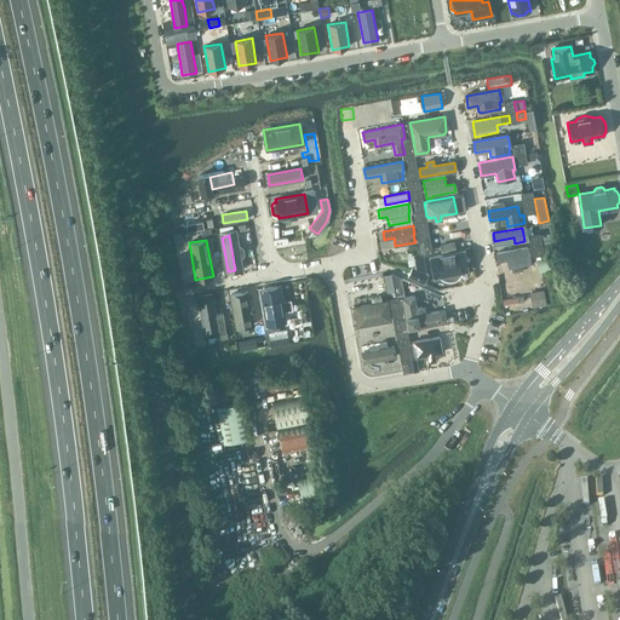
[(440,247),(441,254),(455,251),(454,244),(440,246),(440,247)]
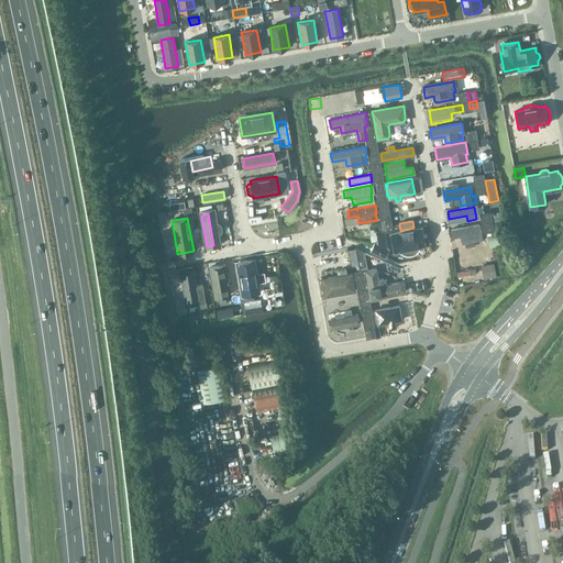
[(481,224),(451,230),(452,238),(461,235),(462,243),(483,240),(481,224)]
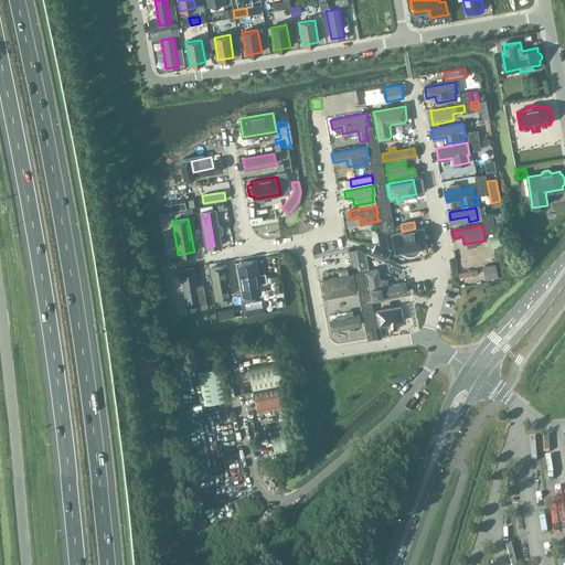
[(423,228),(392,235),(395,252),(406,251),(407,252),(408,253),(414,252),(415,251),(416,248),(426,246),(423,228)]
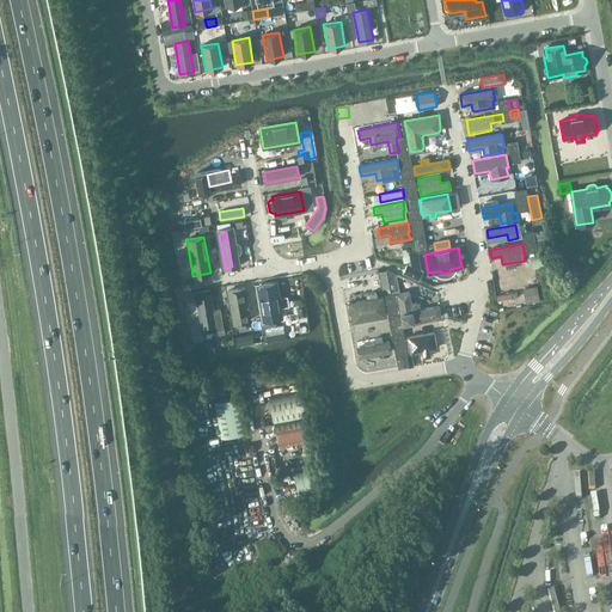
[(546,254),(530,256),(532,268),(536,268),(537,276),(551,274),(546,254)]
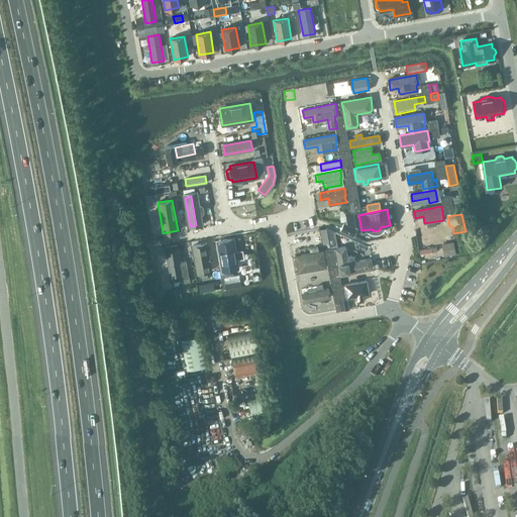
[(343,224),(340,230),(353,236),(356,229),(343,223),(343,224)]
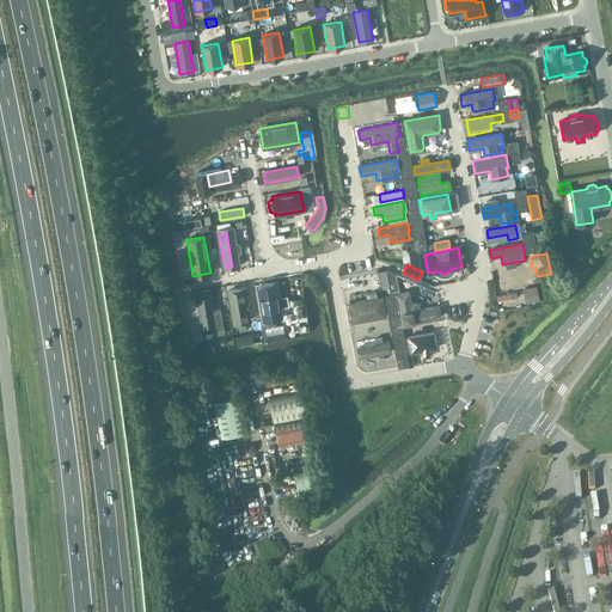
[(381,288),(389,287),(386,270),(379,271),(381,288)]
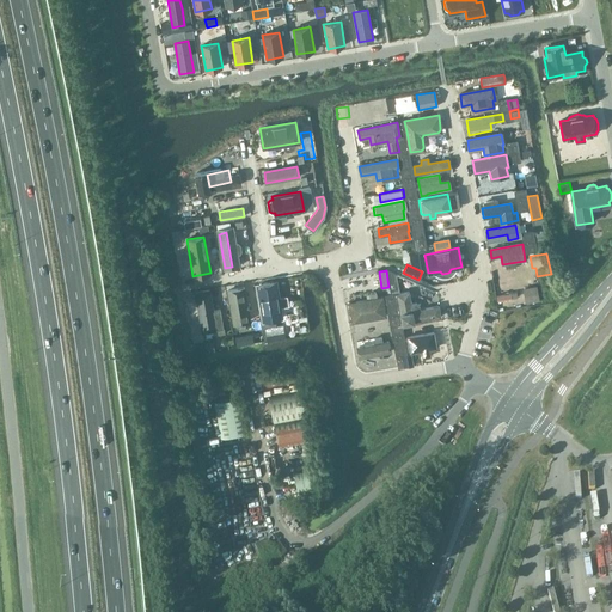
[(267,283),(271,318),(288,314),(282,281),(267,283)]
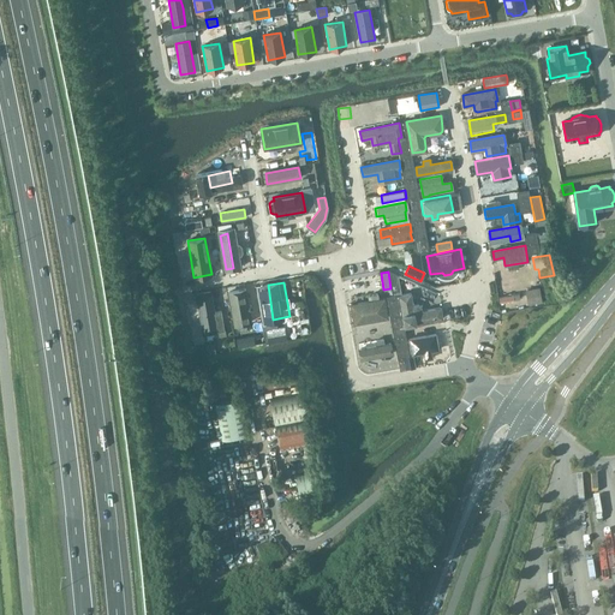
[(228,292),(234,326),(251,322),(245,288),(228,292)]
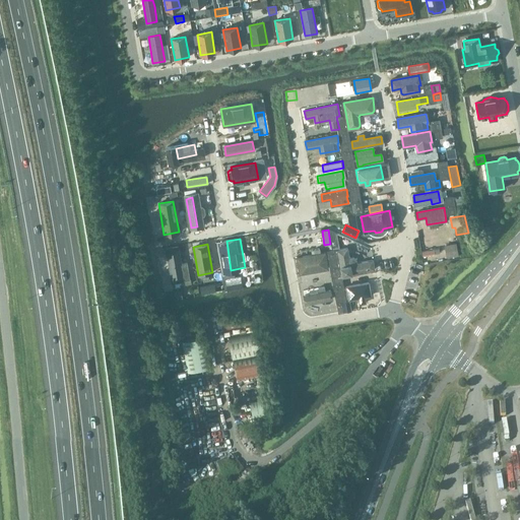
[(455,244),(445,246),(447,258),(457,256),(455,244)]
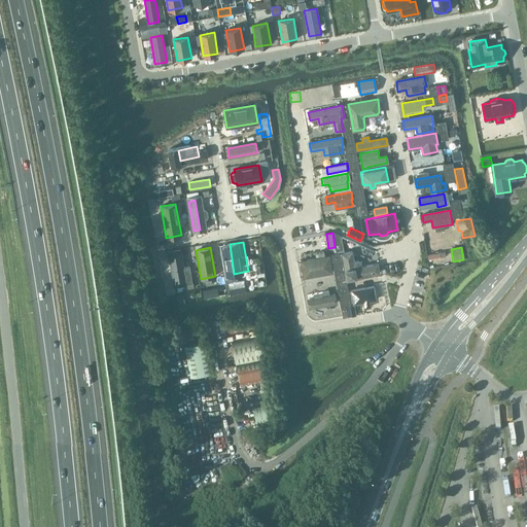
[(170,253),(169,255),(174,283),(190,280),(185,252),(184,250),(181,249),(172,251),(170,253)]
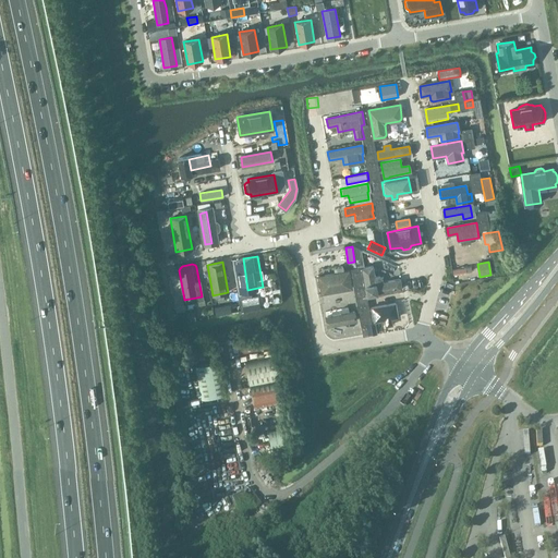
[(322,294),(352,289),(349,270),(343,271),(342,266),(337,267),(338,273),(318,276),(322,294)]
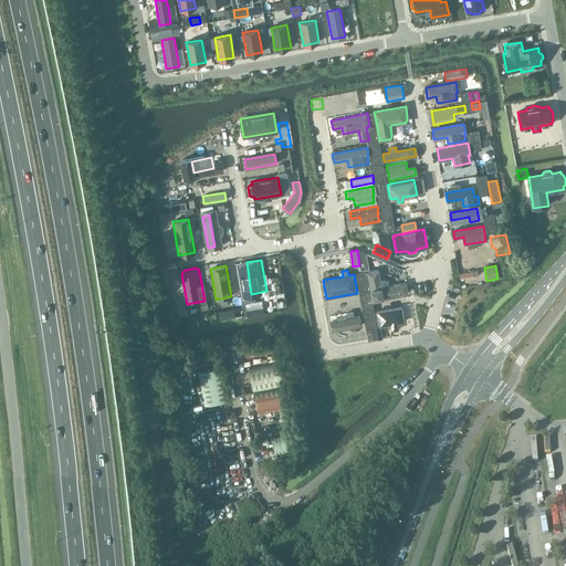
[(371,299),(374,308),(408,302),(407,292),(388,295),(387,290),(380,291),(381,296),(371,299)]
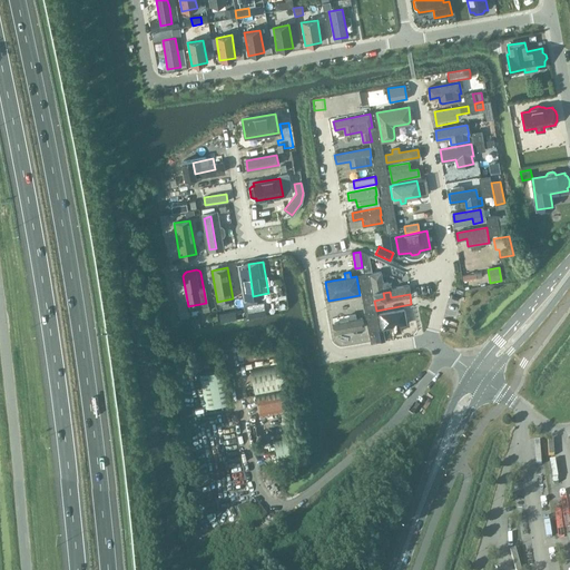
[(345,300),(345,303),(346,305),(330,307),(331,317),(360,312),(359,303),(353,304),(352,298),(345,300)]
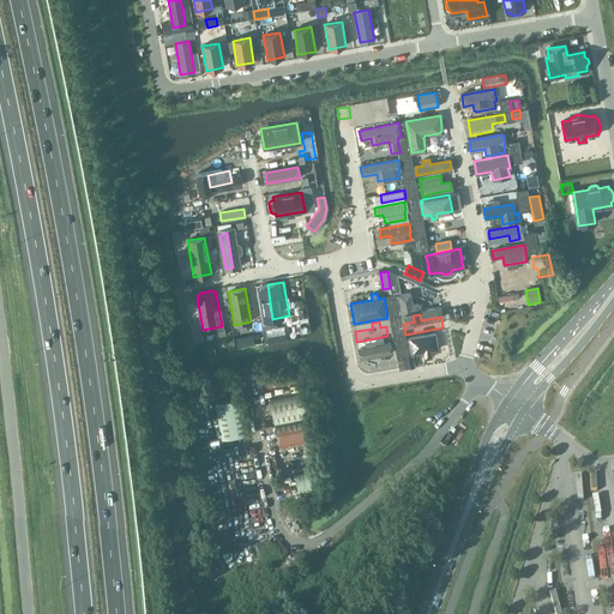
[(271,329),(265,330),(268,343),(282,341),(280,327),(277,327),(271,329)]
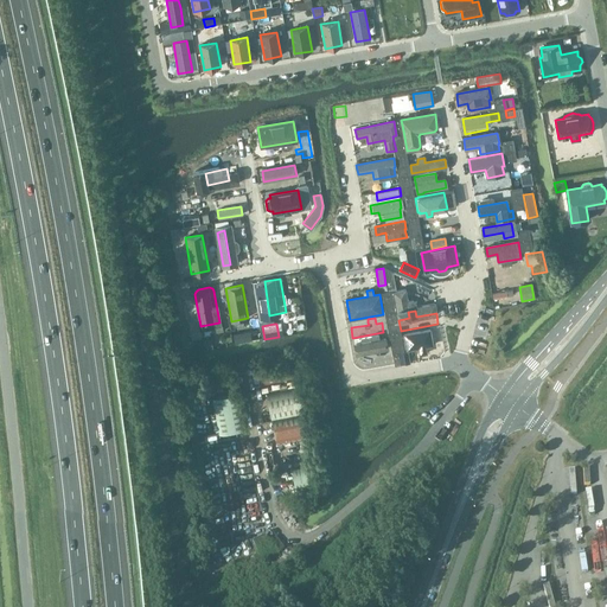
[(407,350),(419,349),(420,355),(427,353),(426,346),(433,345),(429,330),(404,334),(407,350)]
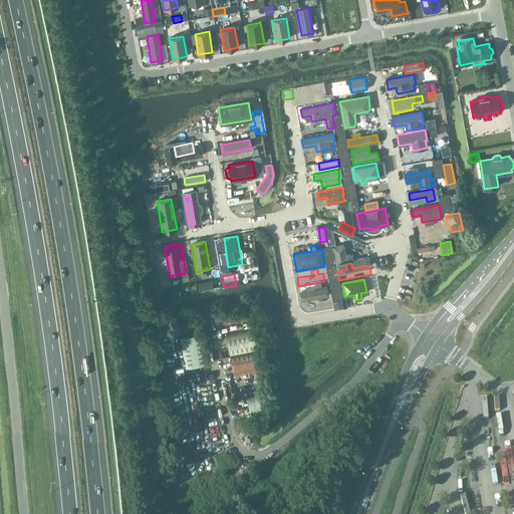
[(197,283),(198,290),(205,289),(204,282),(197,283)]
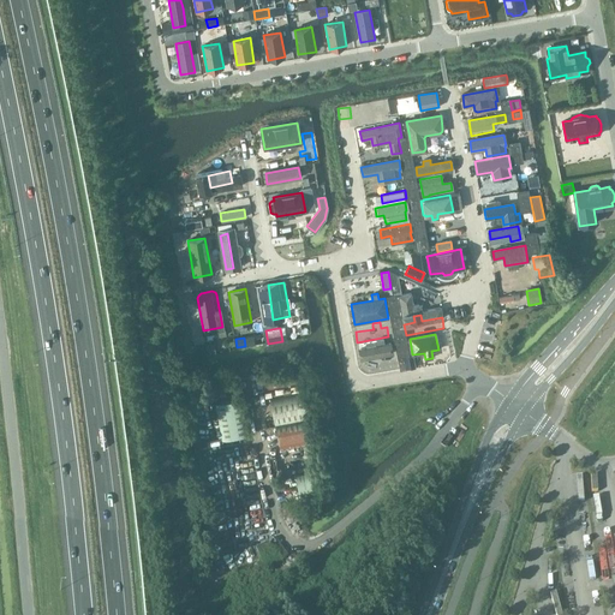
[(412,354),(407,356),(407,358),(405,358),(406,369),(413,368),(415,368),(412,354)]
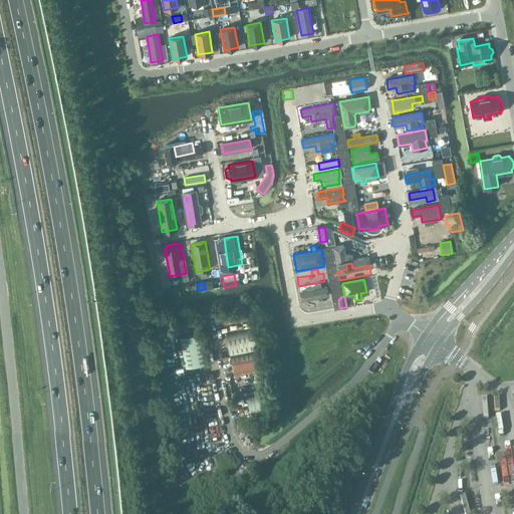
[(252,310),(219,316),(221,327),(254,321),(252,310)]
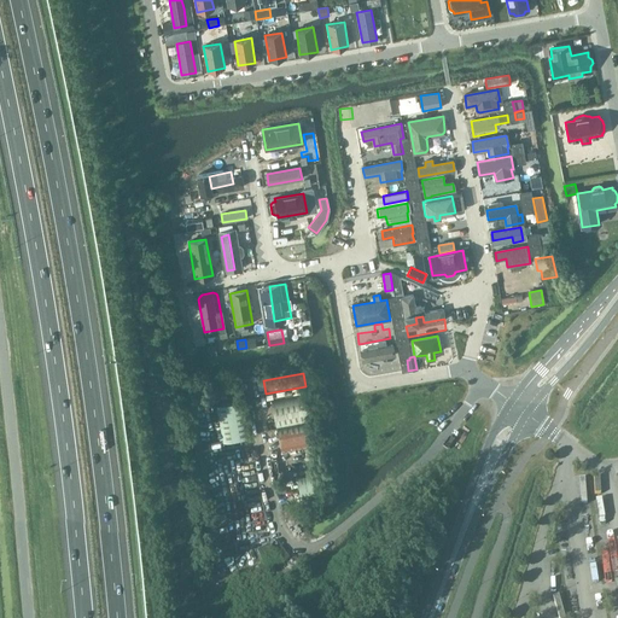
[(273,409),(283,453),(319,445),(309,401),(273,409)]
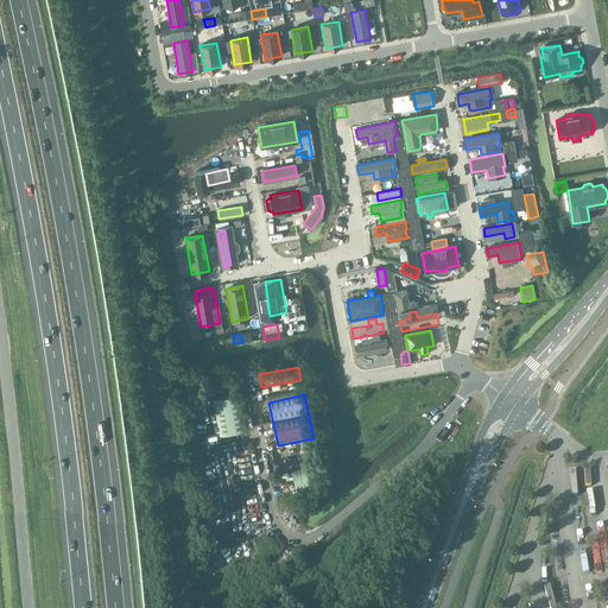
[(214,400),(221,436),(245,431),(238,396),(214,400)]
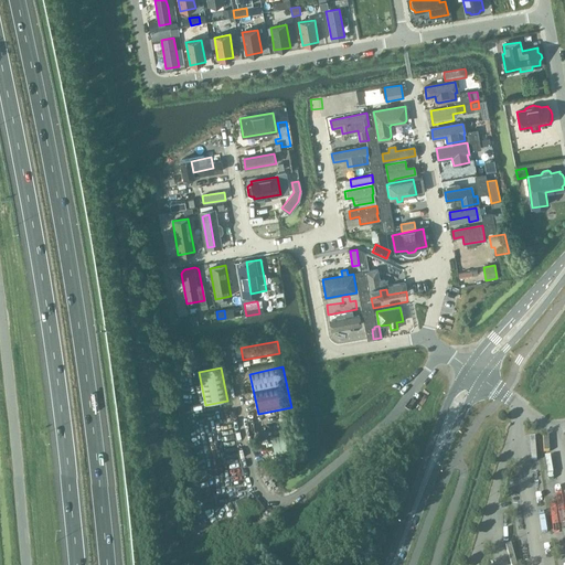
[(294,432),(272,436),(275,455),(297,450),(294,432)]
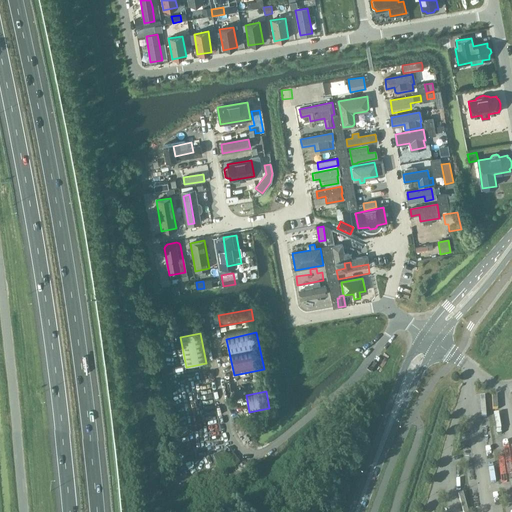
[(213,457),(215,462),(227,457),(224,451),(213,457)]
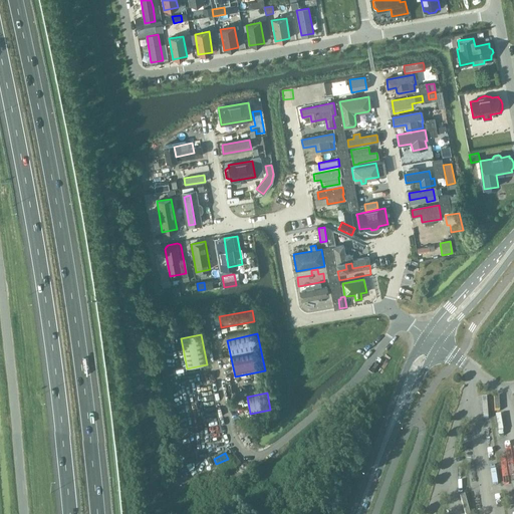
[(229,460),(236,469),(241,465),(234,456),(229,460)]
